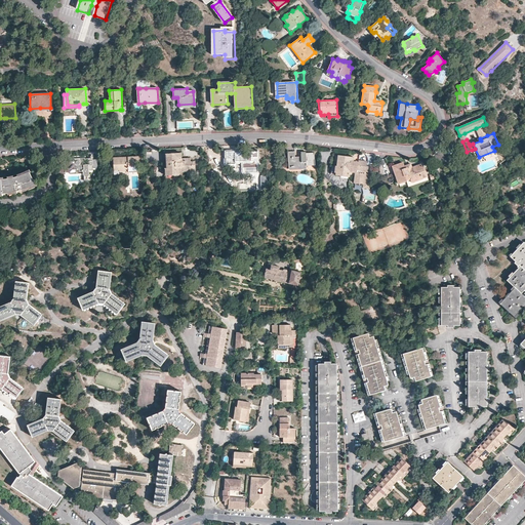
[(235,164),(236,173),(257,172),(257,151),(251,151),(251,153),(236,153),(236,151),(227,151),(227,156),(227,164),(235,164)]
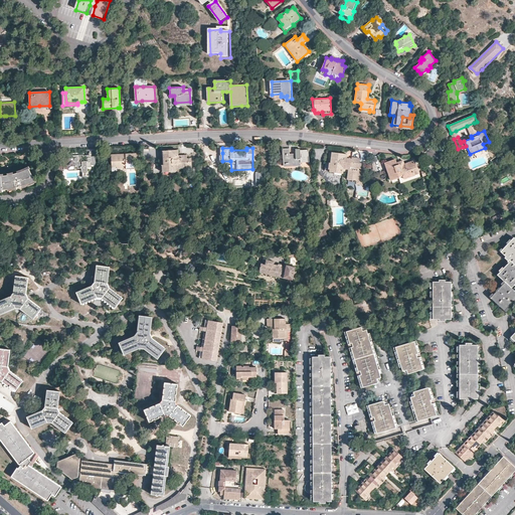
[(301,162),(310,162),(309,149),(301,150),(300,149),(296,149),(296,154),(290,154),(289,149),(287,149),(283,149),(283,158),(285,158),(285,163),(296,163),(296,164),(301,164),(301,162)]
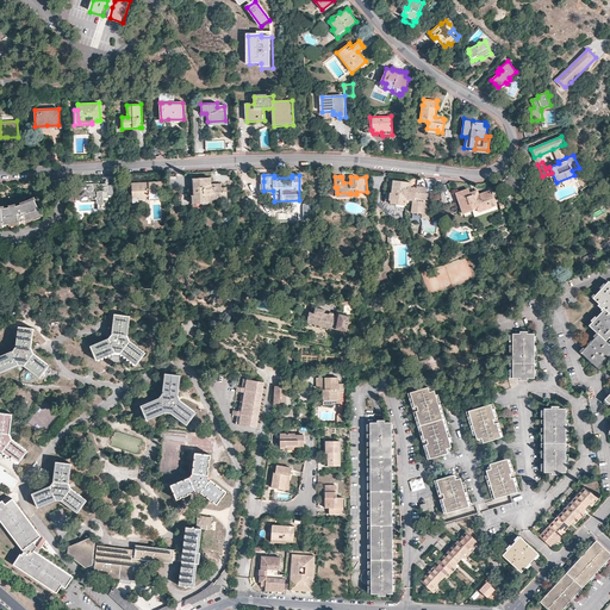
[(209,200),(228,200),(228,187),(222,187),(222,184),(215,184),(211,184),(211,178),(193,179),(194,194),(193,194),(193,203),(209,203),(209,200)]
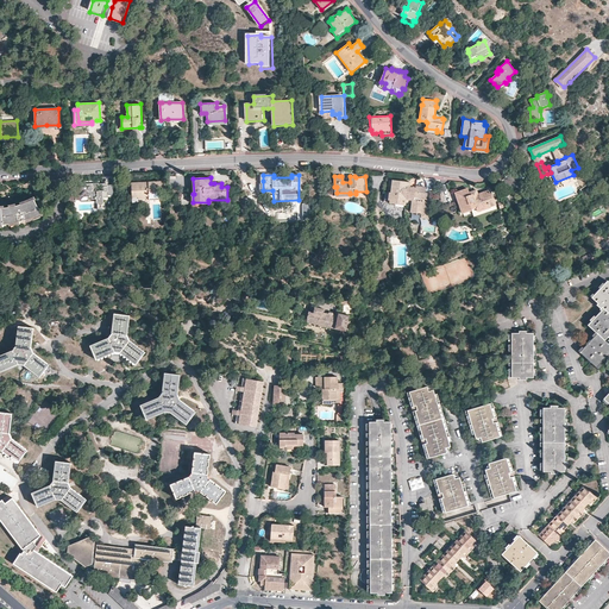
[(410,182),(393,180),(393,181),(391,192),(391,193),(390,202),(390,203),(405,205),(406,199),(413,200),(415,200),(416,188),(410,187),(410,182)]
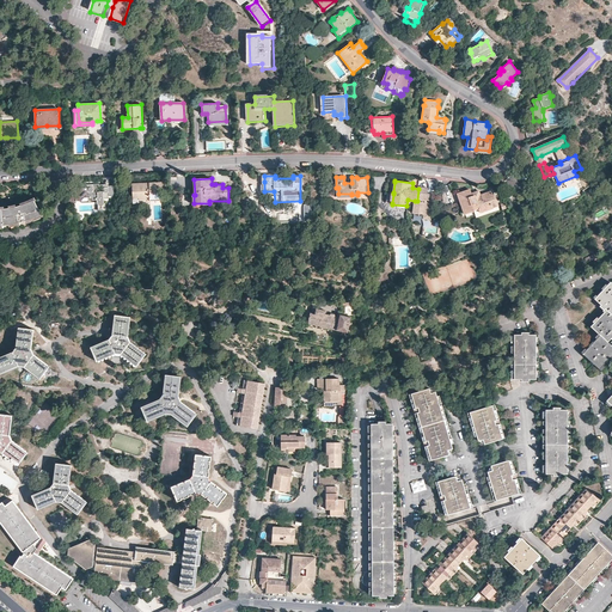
[(150,201),(161,200),(160,182),(153,183),(132,184),(132,197),(139,197),(139,199),(150,199),(150,201)]
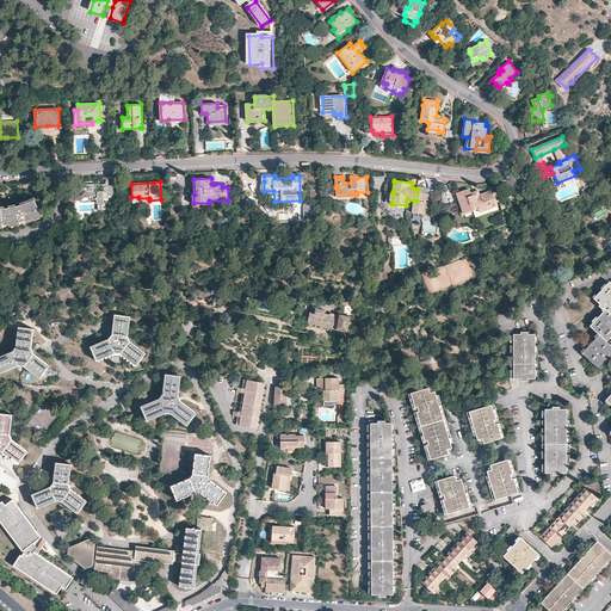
[(109,192),(107,184),(99,184),(82,185),(75,185),(75,191),(68,191),(69,204),(76,203),(76,201),(82,201),(82,199),(84,197),(88,197),(88,201),(90,201),(97,199),(97,204),(98,204),(98,210),(105,210),(105,203),(104,203),(103,192),(109,192)]
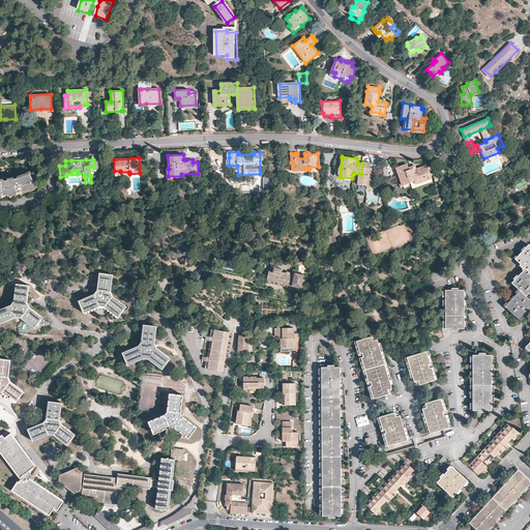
[(361,174),(359,174),(358,184),(367,185),(369,173),(373,174),(374,168),(371,168),(371,163),(362,162),(362,164),(361,174)]
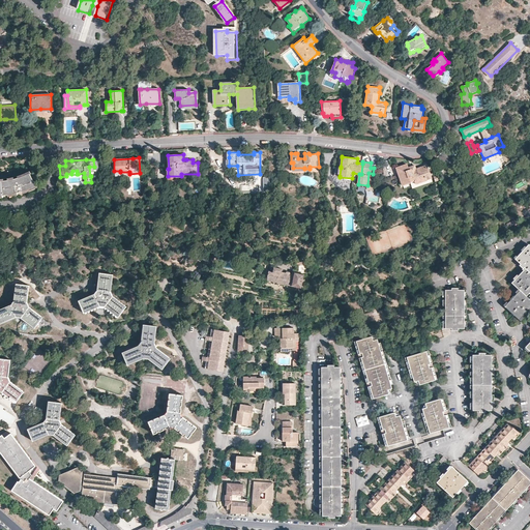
[(427,177),(430,176),(425,165),(416,168),(415,165),(411,166),(408,167),(407,164),(396,168),(398,170),(399,175),(403,185),(415,181),(416,183),(428,179),(427,177)]
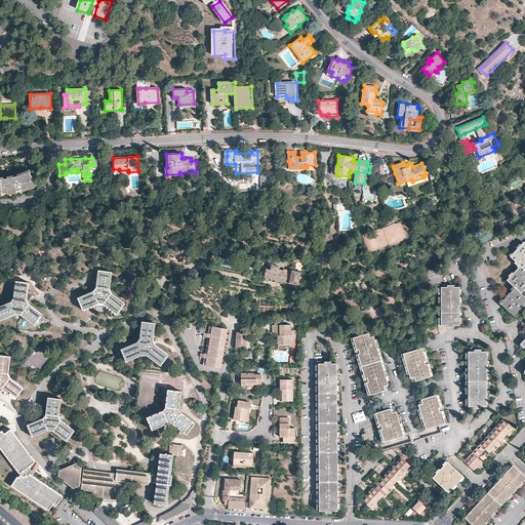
[(379,173),(380,178),(395,173),(394,168),(379,173)]
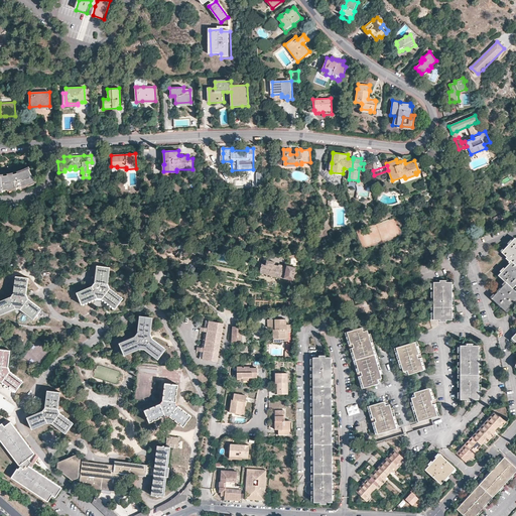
[(22,186),(36,181),(29,169),(18,173),(16,173),(11,174),(0,175),(0,189),(1,190),(10,189),(18,188),(22,186)]
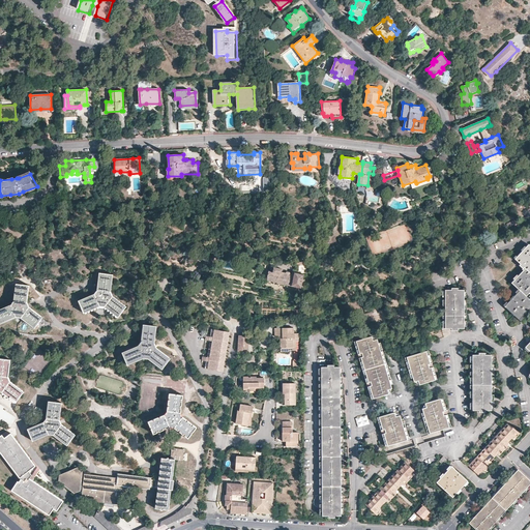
[(529,244),(528,243),(521,252),(514,258),(525,267),(511,282),(520,290),(505,306),(512,314),(520,320),(526,313),(529,308),(529,298),(527,296),(529,292),(529,244)]
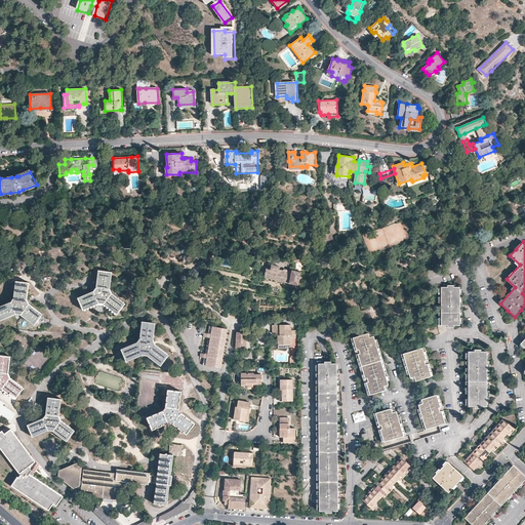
[(298,285),(300,272),(288,270),(288,271),(283,270),(283,272),(278,271),(278,269),(270,268),(269,272),(265,272),(265,281),(298,285)]
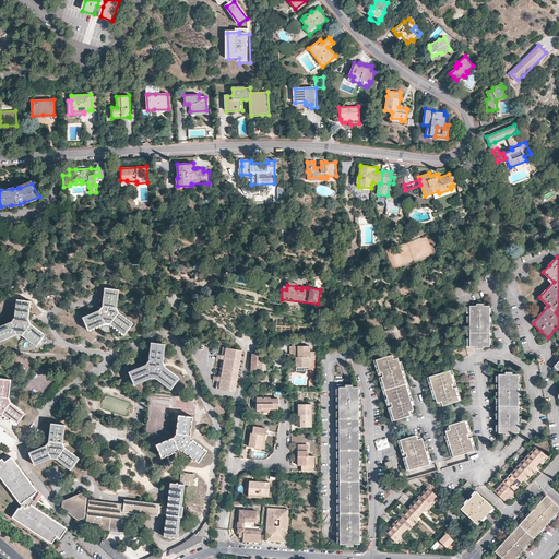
[(134,323),(120,312),(118,308),(120,289),(107,287),(104,307),(100,310),(84,317),(90,330),(107,323),(113,324),(126,335),(134,323)]
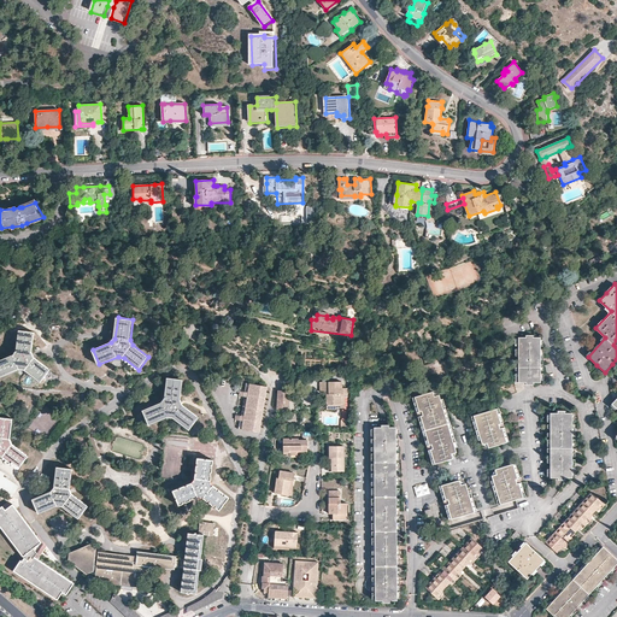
[(242,327),(240,334),(256,336),(257,330),(242,327)]
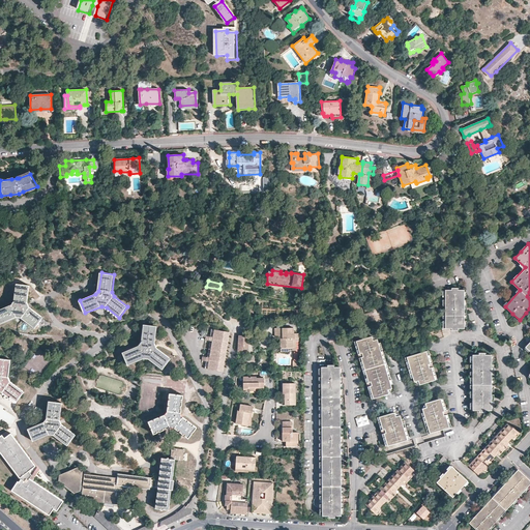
[(43,317),(29,306),(28,302),(30,285),(17,284),(15,301),(11,304),(0,308),(0,321),(1,323),(17,317),(20,317),(22,318),(35,328),(39,322),(43,317)]
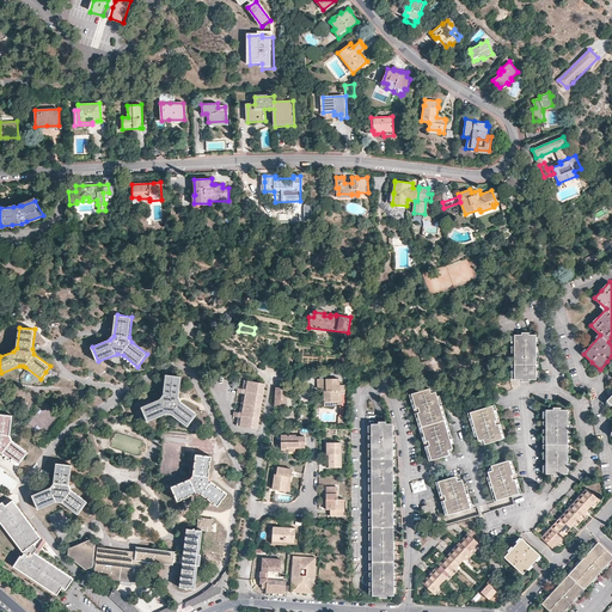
[(348,332),(308,328),(307,332),(313,334),(312,340),(330,344),(331,337),(348,340),(348,332)]
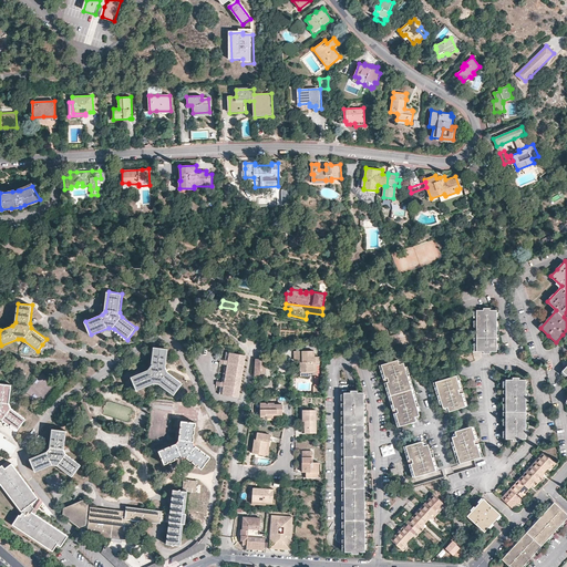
[(496,331),(496,317),(496,311),(491,310),(491,309),(483,308),(483,310),(476,310),(477,317),(477,351),(483,351),(483,353),(490,353),(491,353),(491,351),(497,351),(496,331)]
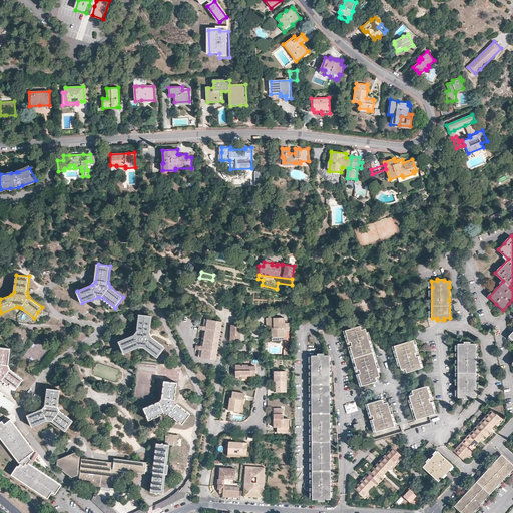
[(165,347),(152,336),(150,333),(152,315),(139,313),(137,331),(134,334),(119,341),(124,352),(140,346),(145,346),(157,357),(165,347)]
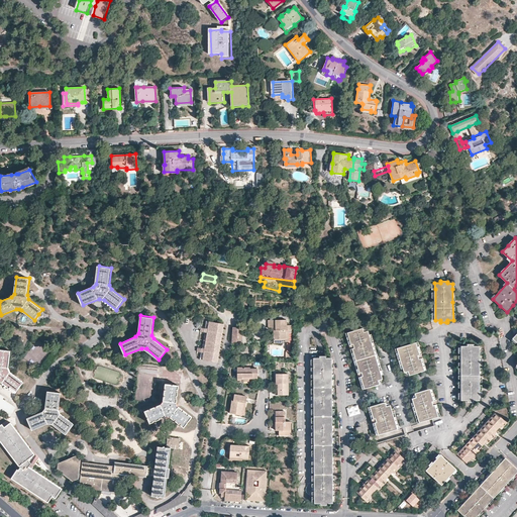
[(288,331),(290,331),(293,331),(293,326),(288,326),(286,326),(286,320),(269,320),(269,328),(274,328),(276,328),(276,331),(276,339),(288,339),(288,331)]
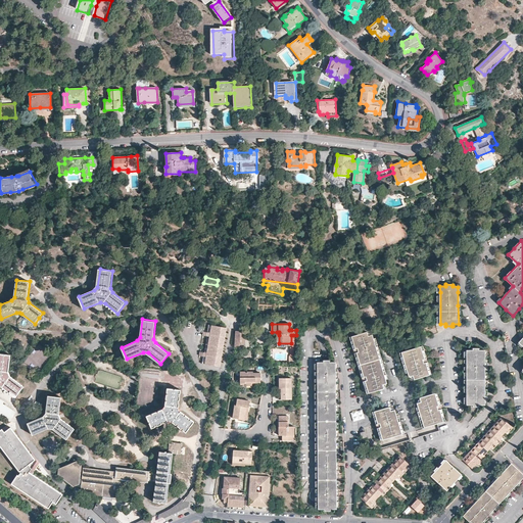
[(222,368),(229,329),(210,326),(208,333),(204,332),(204,335),(209,336),(206,353),(201,352),(200,357),(204,357),(203,364),(222,368)]
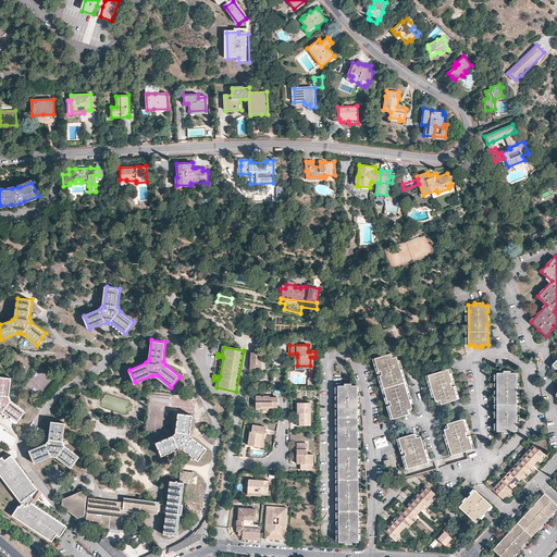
[(250,368),(262,370),(261,358),(261,353),(251,351),(250,368)]
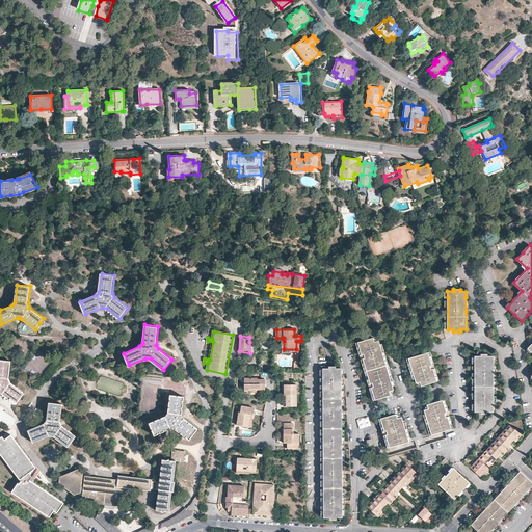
[(372,388),(375,400),(390,396),(393,390),(392,387),(391,382),(389,382),(388,378),(390,377),(382,353),(380,354),(378,350),(381,349),(379,345),(378,341),(374,338),(357,343),(362,355),(364,354),(365,358),(363,358),(371,383),(373,382),(374,387),(372,388)]
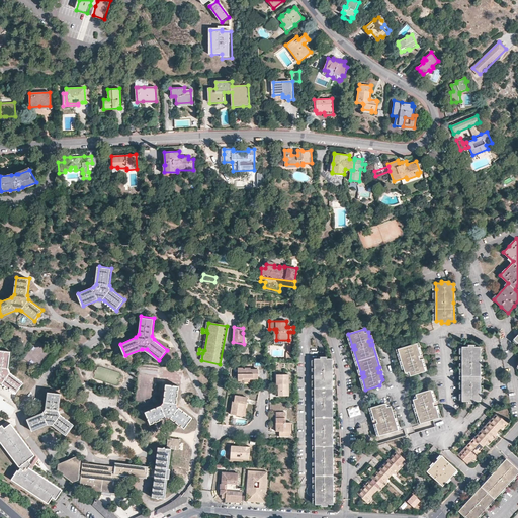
[(290,343),(290,332),(288,332),(288,340),(276,340),(276,344),(284,344),(284,343),(290,343)]
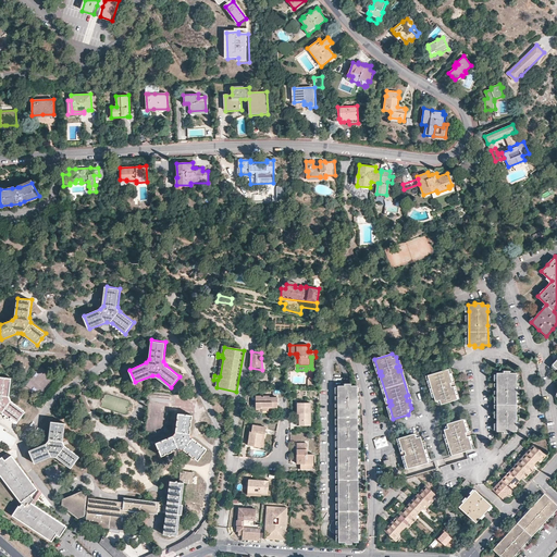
[(400,370),(408,395),(410,394),(403,370),(400,370)]
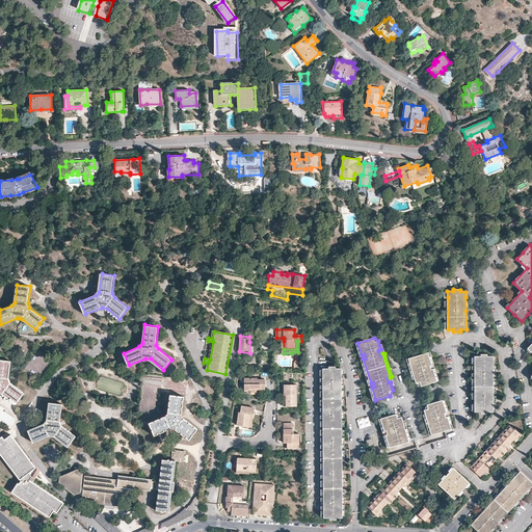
[(422,387),(436,382),(432,369),(430,370),(428,366),(431,365),(427,353),(408,360),(411,371),(414,370),(416,374),(414,375),(415,379),(416,382),(422,387)]
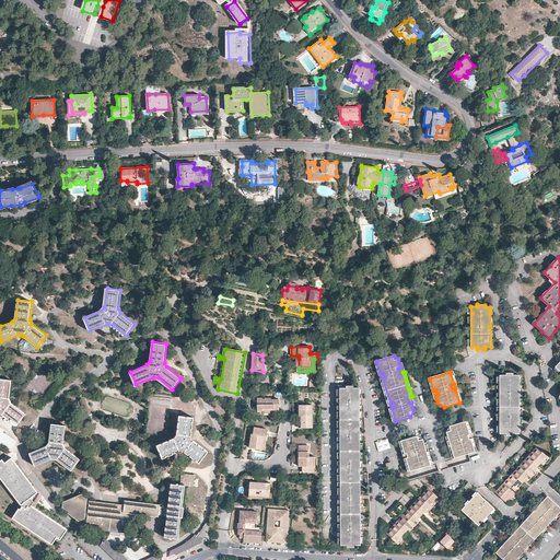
[(518,418),(518,404),(520,389),(520,375),(513,375),(513,373),(505,373),(505,375),(500,375),(500,385),(500,404),(499,431),(505,431),(505,433),(512,433),(512,432),(518,432),(518,418)]
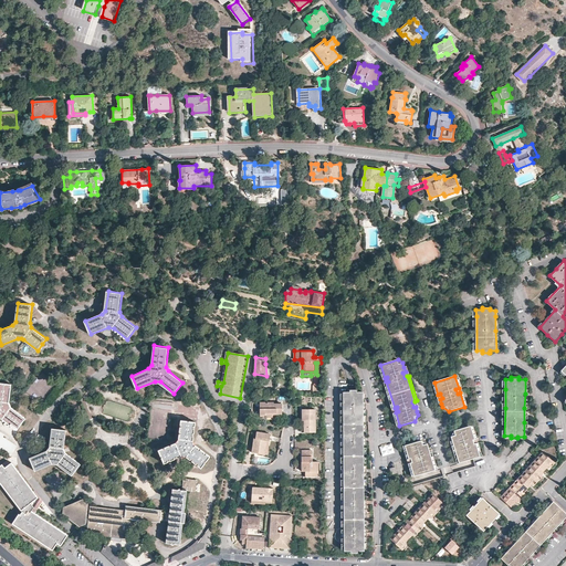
[(392,409),(395,408),(386,381),(384,383),(392,409)]
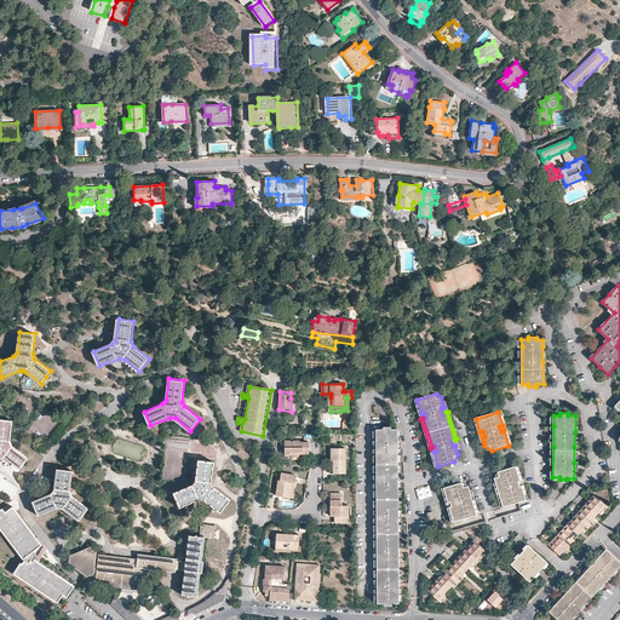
[(28,458),(12,446),(11,441),(13,420),(0,419),(0,458),(4,459),(19,471),(28,458)]
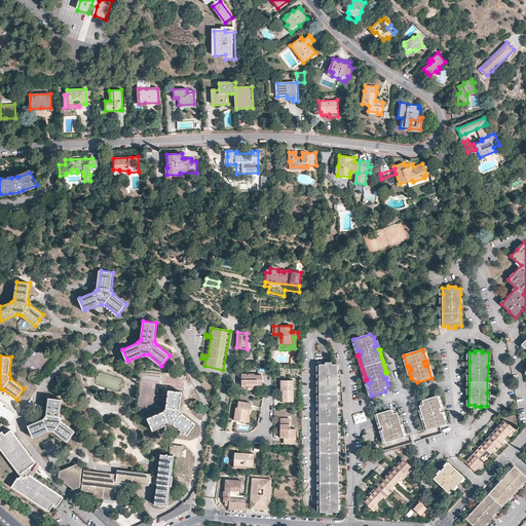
[(339,438),(339,423),(339,409),(339,393),(339,379),(339,365),(333,365),(333,363),(326,363),(326,365),(321,365),(321,393),(321,423),(321,453),(321,482),(321,493),(321,512),(327,512),(327,514),(334,514),(334,512),(340,512),(339,496),(339,482),(339,466),(339,453),(339,438)]
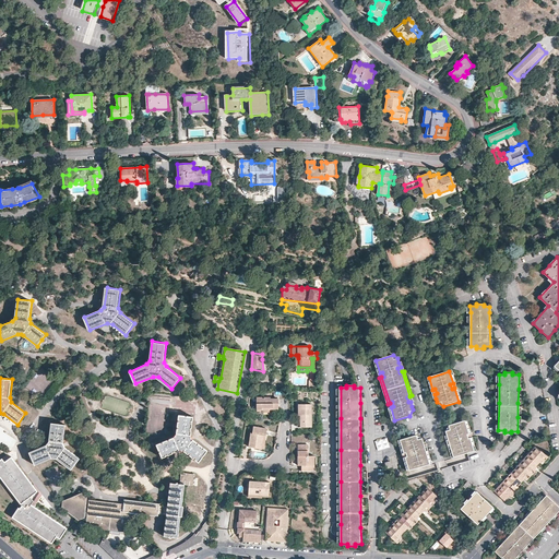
[(280,408),(280,399),(271,399),(271,397),(258,397),(258,412),(276,412),(276,408),(280,408)]
